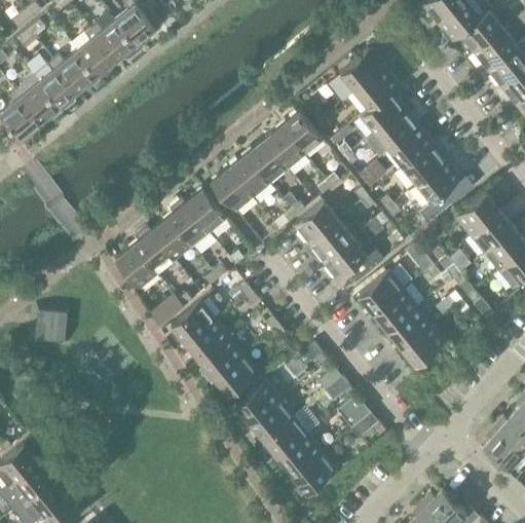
[(71,0),(55,0),(53,2),(60,10),(72,0),(71,0)]
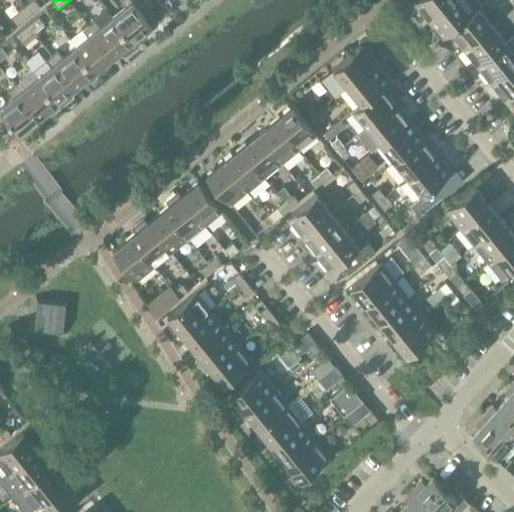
[(125,8),(113,18),(135,46),(148,36),(145,32),(168,14),(171,11),(171,6),(167,1),(145,19),(129,0),(122,0),(120,2),(125,8)]
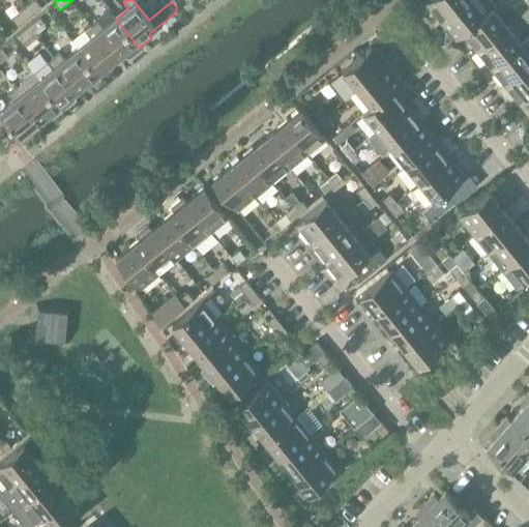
[(432,0),(425,5),(440,24),(468,0),(432,0)]
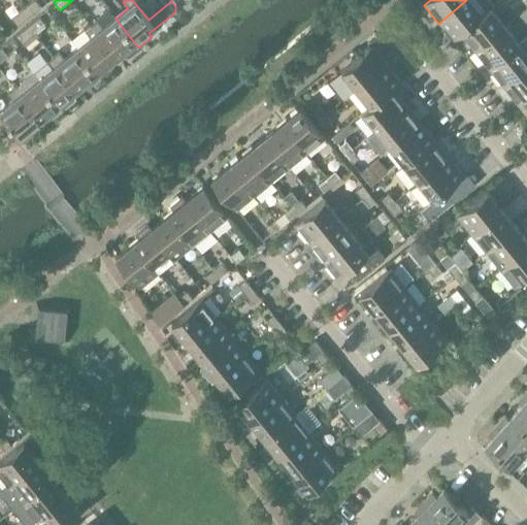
[(453,41),(461,35),(460,34),(483,17),(482,15),(490,9),(492,7),(486,0),(466,0),(438,24),(453,41)]
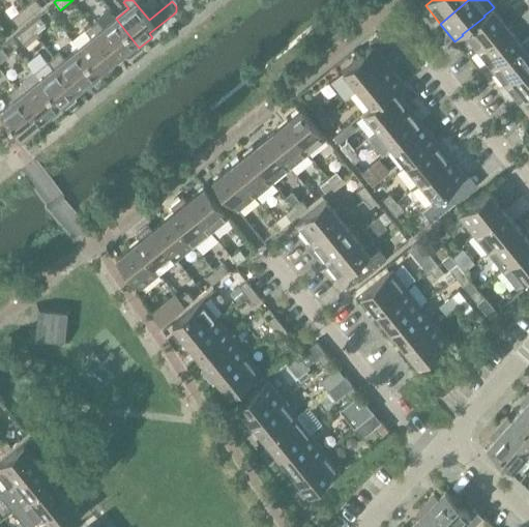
[(34,1),(23,10),(29,19),(40,8),(34,1)]
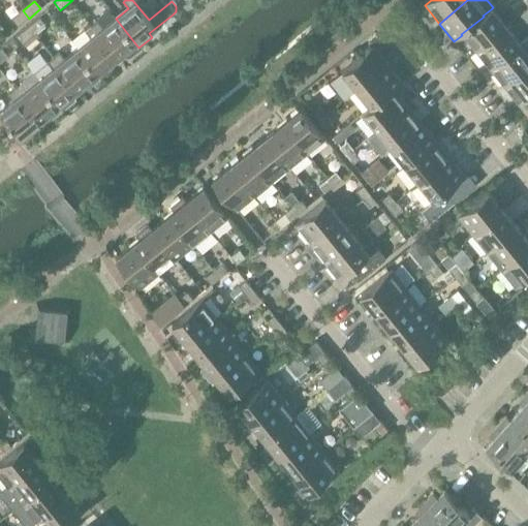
[(475,52),(505,27),(491,9),(483,16),(484,17),(461,34),(462,35),(475,52)]
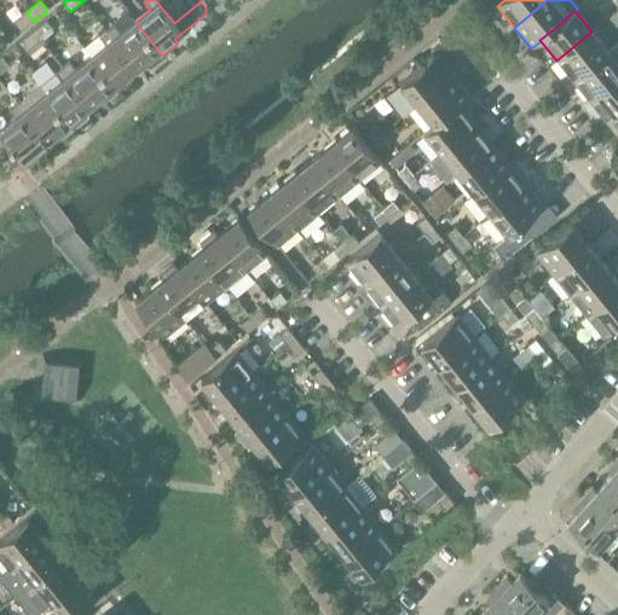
[(34,22),(27,12),(13,23),(21,33),(34,22)]
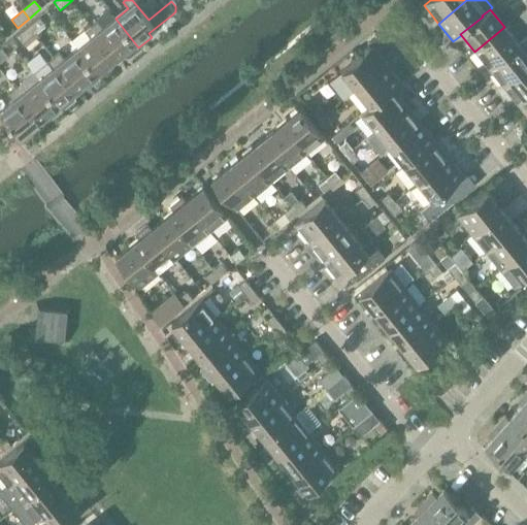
[(27,28),(34,36),(45,26),(39,19),(27,28)]
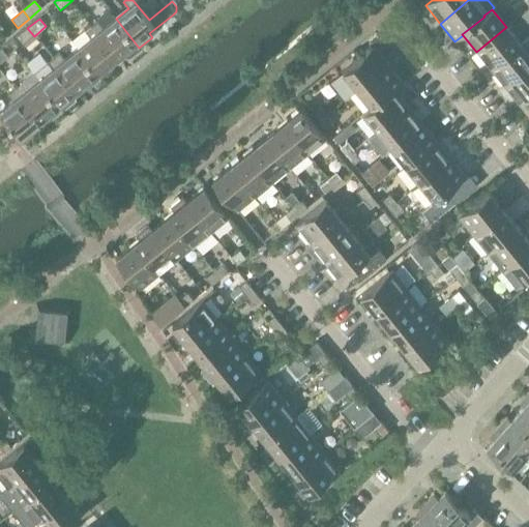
[(97,23),(91,28),(117,59),(123,54),(126,58),(139,48),(116,19),(103,29),(97,23)]
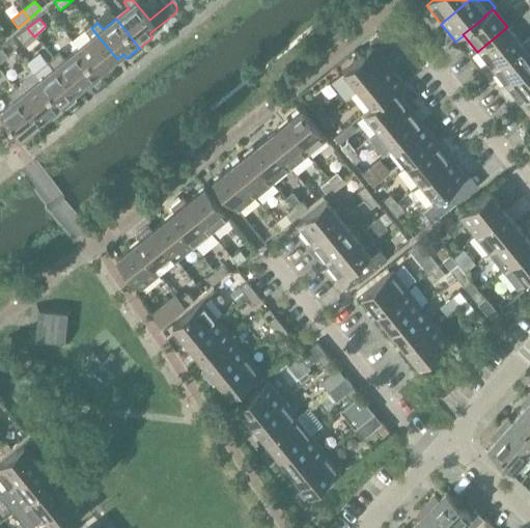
[(477,52),(491,70),(522,45),(507,27),(477,52)]
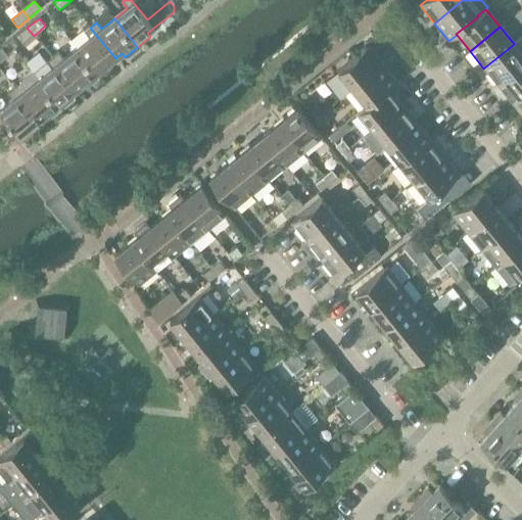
[(21,45),(34,36),(27,28),(15,37),(21,45)]
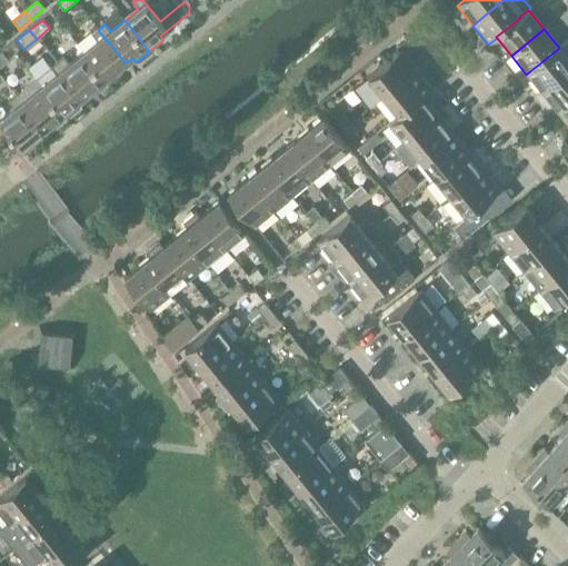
[(97,42),(82,53),(108,85),(122,73),(119,70),(126,63),(98,30),(90,36),(97,42)]
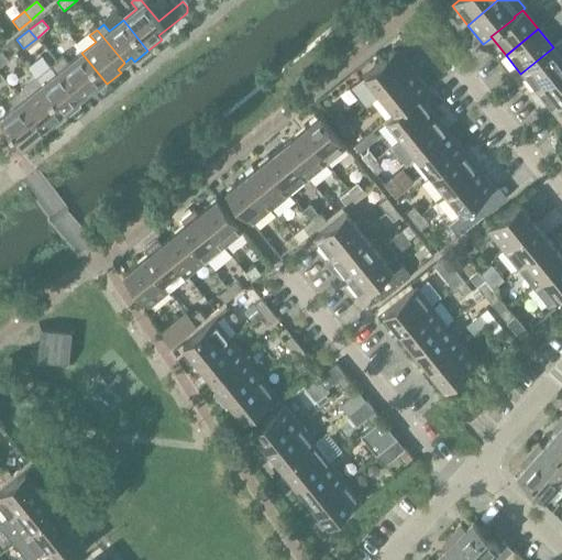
[(520,74),(536,92),(561,70),(561,42),(561,41),(553,47),(520,74)]
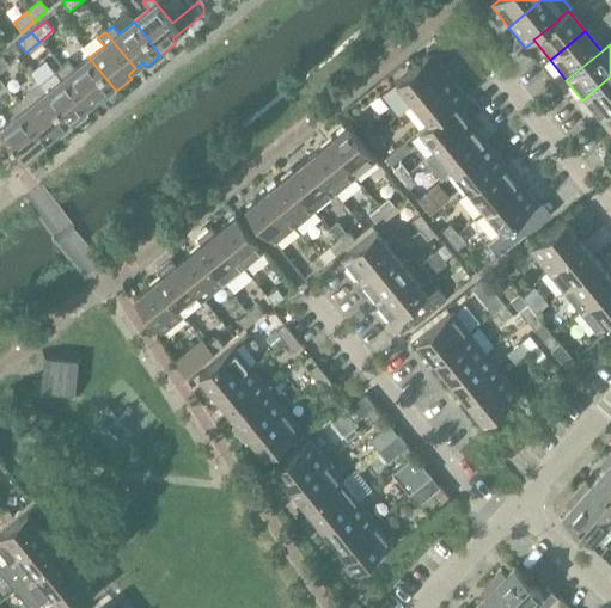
[(413,105),(447,77),(431,56),(396,85),(413,105)]
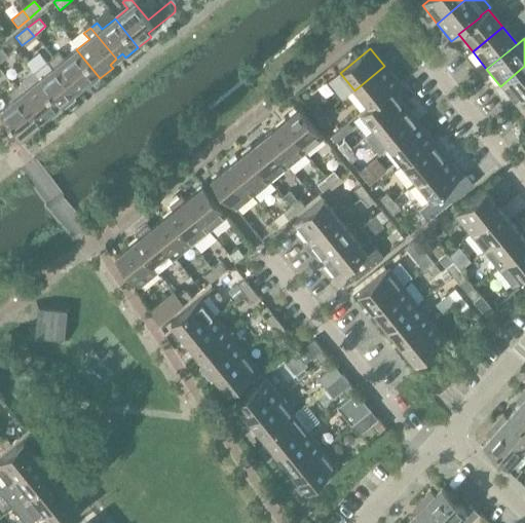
[(59,53),(51,59),(77,89),(83,84),(87,88),(100,78),(76,49),(64,60),(59,53)]
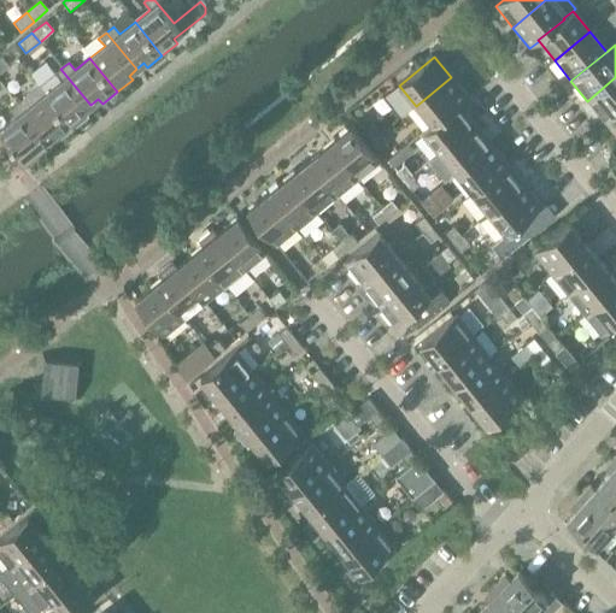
[(60,69),(39,87),(72,128),(87,116),(83,111),(91,105),(60,69)]
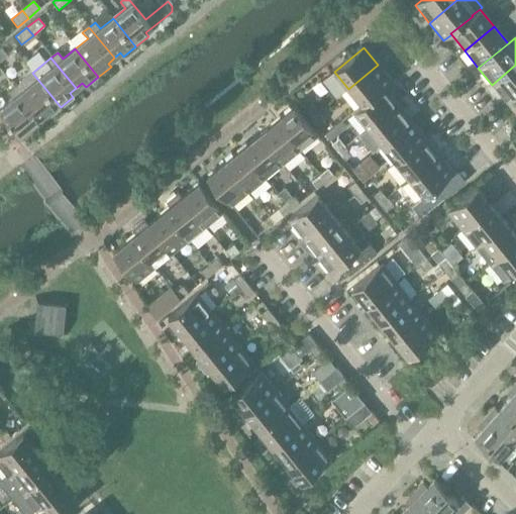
[(384,88),(385,89),(392,83),(378,65),(348,89),(362,105),(362,106),(384,88)]
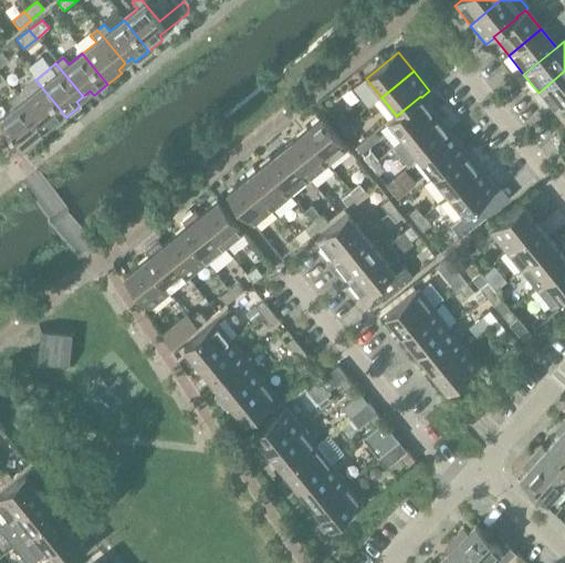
[(564,71),(539,93),(553,111),(564,101),(564,71)]
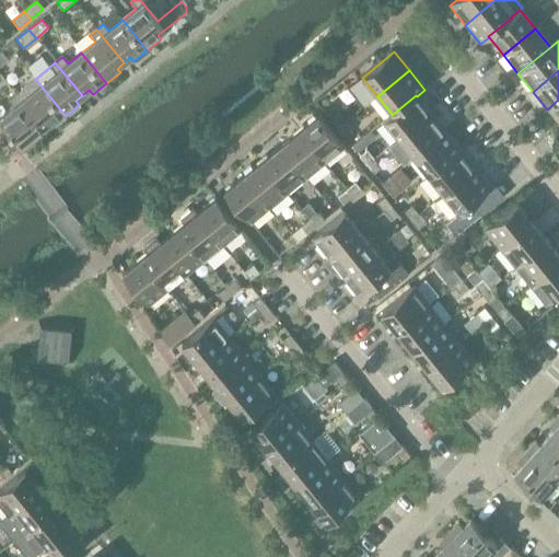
[(35,79),(14,95),(42,129),(48,124),(51,127),(66,116),(35,79)]
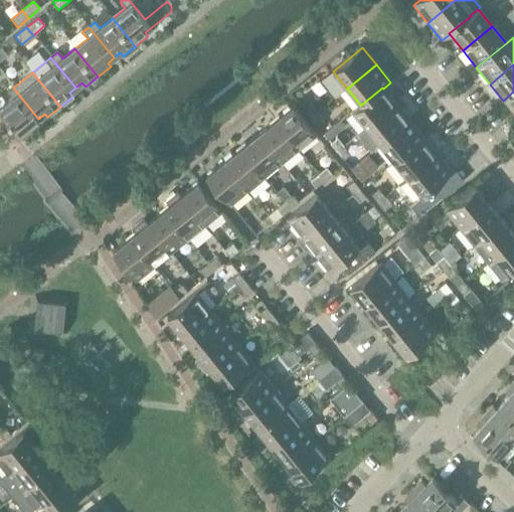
[(12,100),(0,109),(0,111),(22,138),(35,127),(32,124),(38,119),(13,88),(7,93),(12,100)]
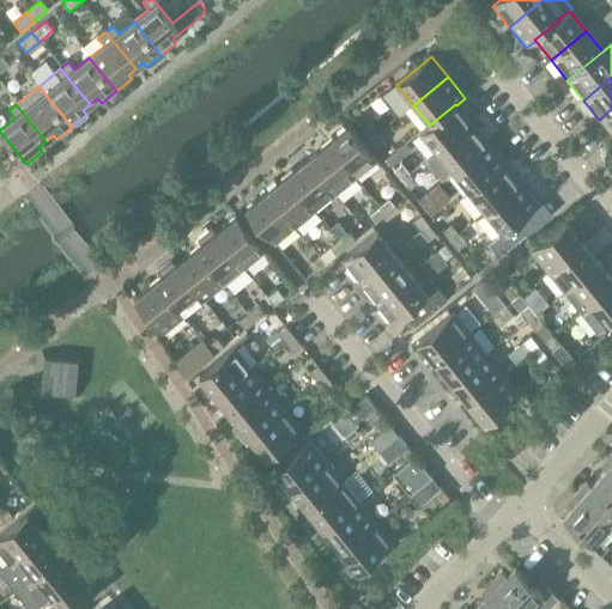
[(437,153),(472,125),(456,105),(455,104),(429,126),(429,125),(419,132),(437,153)]
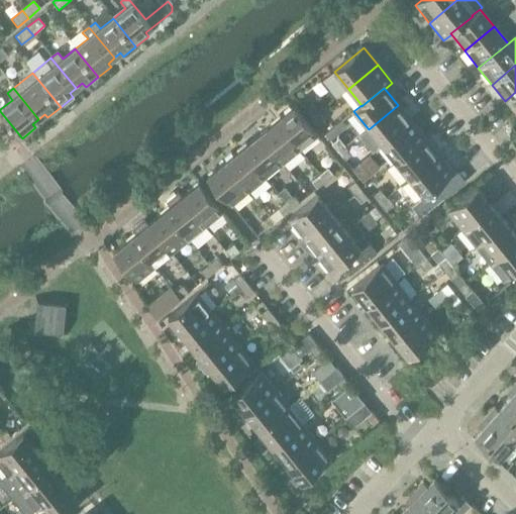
[(515,92),(505,101),(515,114),(515,92)]
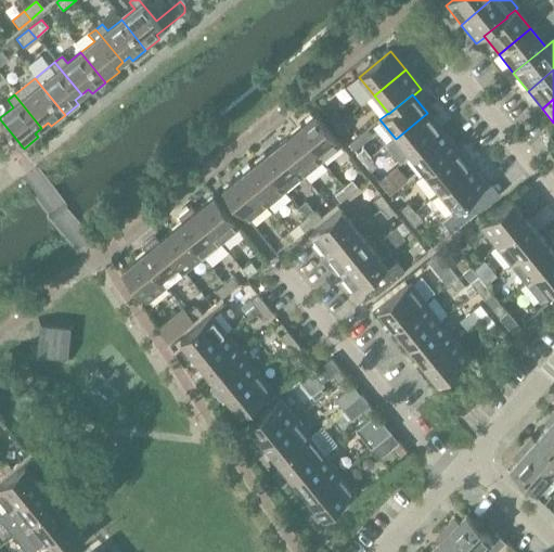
[(396,139),(385,146),(400,165),(410,157),(442,131),(427,113),(396,139)]
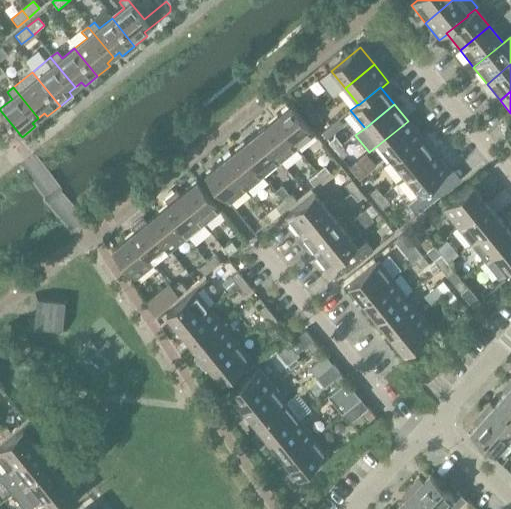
[(301,110),(308,118),(314,113),(308,105),(301,110)]
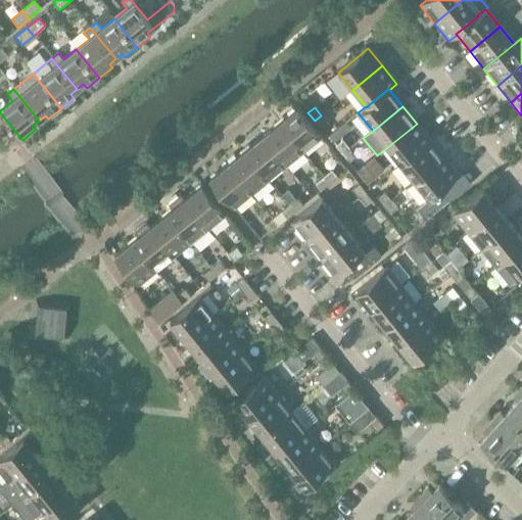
[(296,109),(279,124),(303,153),(321,139),(296,109)]
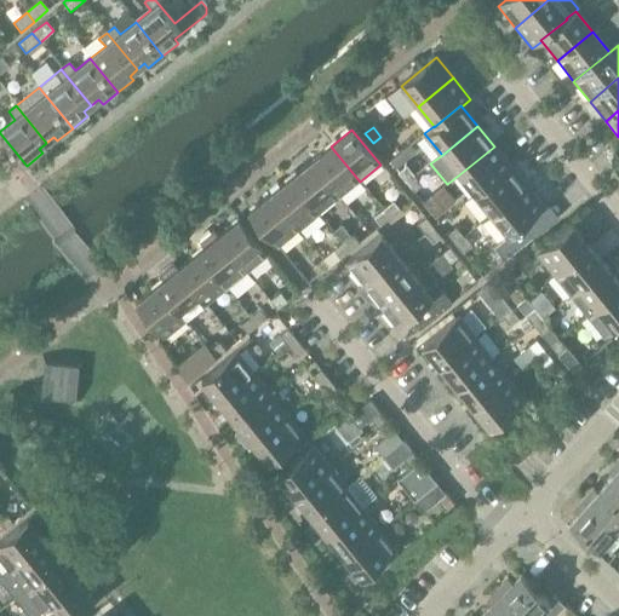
[(373,143),(380,153),(389,147),(380,137),(373,143)]
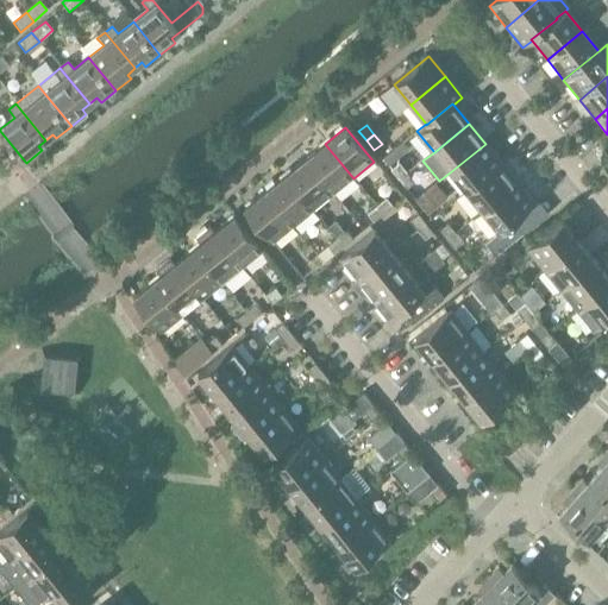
[(381,159),(388,168),(408,151),(401,143),(381,159)]
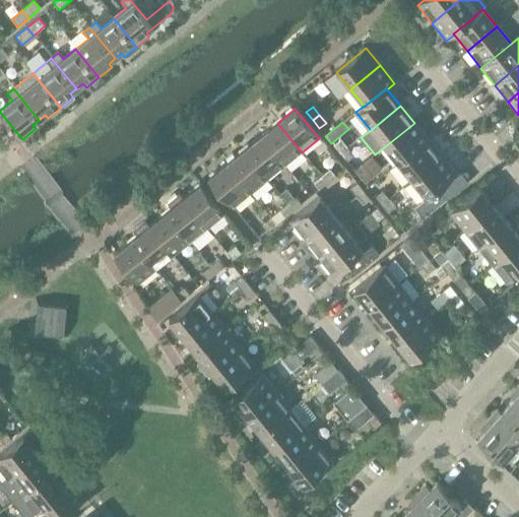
[(260,136),(284,167),(302,152),(277,123),(260,136)]
